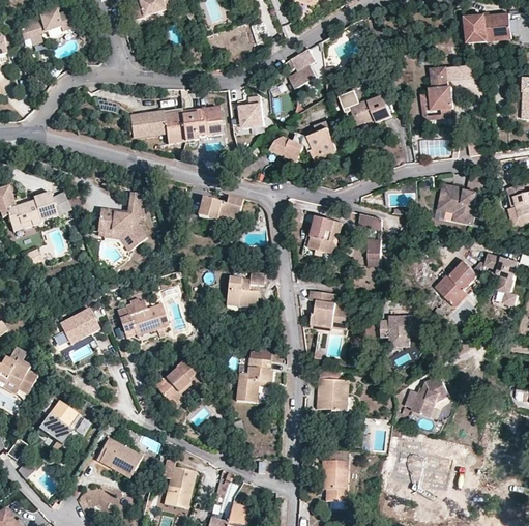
[(147,12),(178,2),(177,0),(130,0),(136,16),(147,12)]
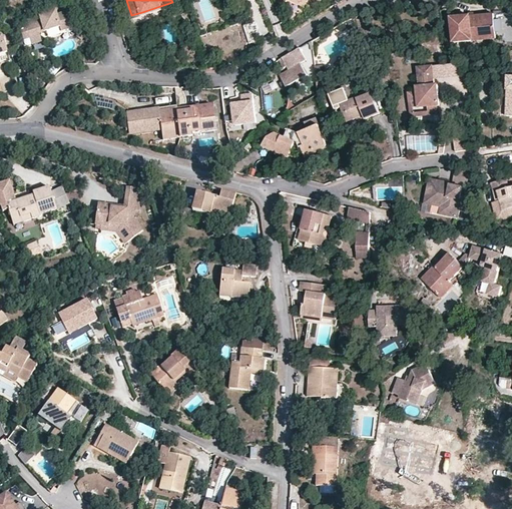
[(27,30),(38,27),(37,24),(35,20),(41,18),(42,22),(57,17),(58,20),(69,16),(64,3),(55,6),(53,3),(38,8),(39,11),(33,13),(32,10),(19,14),(21,21),(19,23),(22,32),(27,30)]
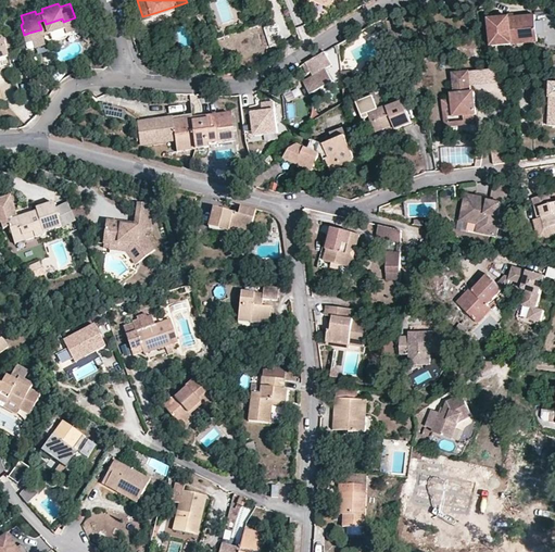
[(537,9),(530,10),(534,35),(540,34),(537,9)]
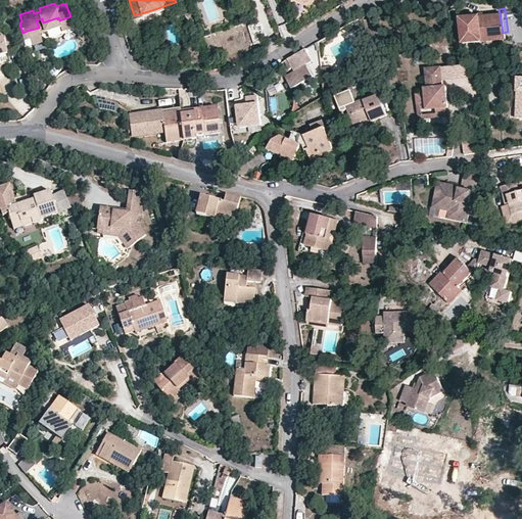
[(503,33),(499,9),(456,15),(459,39),(503,33)]
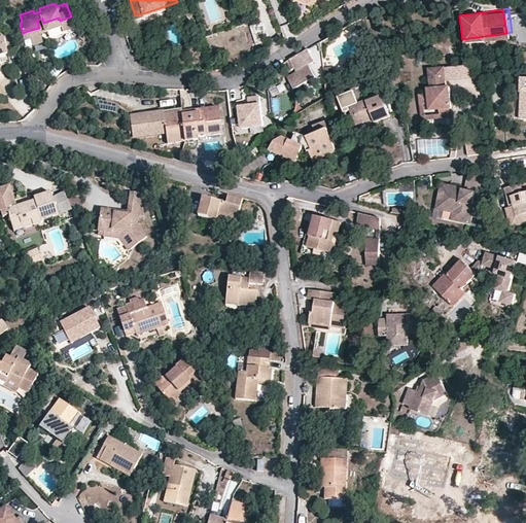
[(400,31),(405,26),(395,18),(391,23),(400,31)]
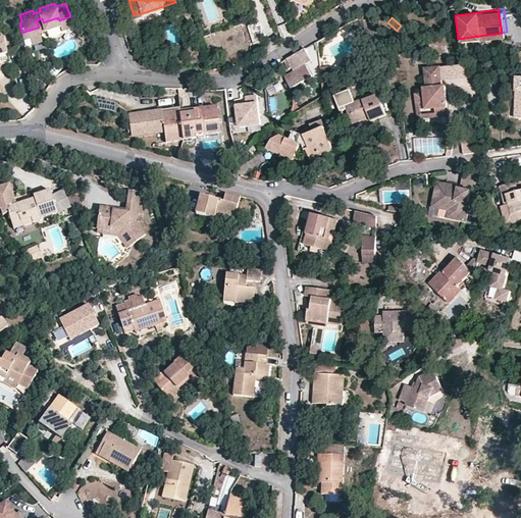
[(83,23),(76,21),(74,28),(80,30),(83,23)]
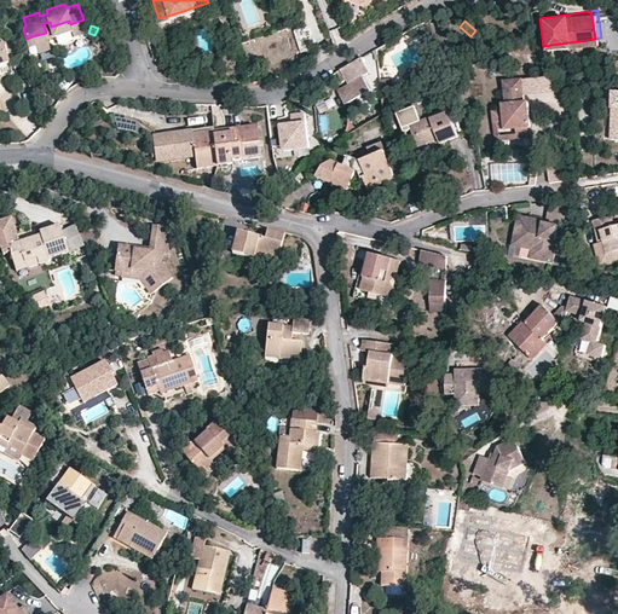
[(48,41),(46,33),(33,36),(36,45),(48,41)]
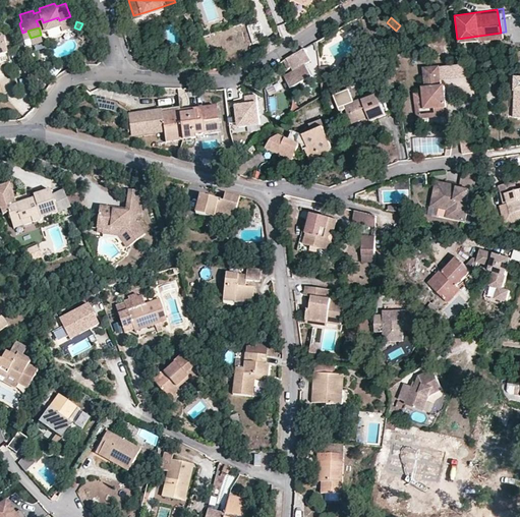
[(0,59),(9,56),(1,32),(0,32),(0,59)]
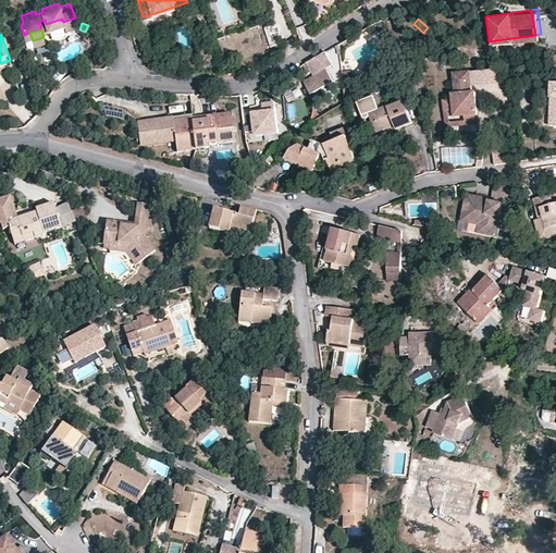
[(298,59),(297,60),(301,69),(306,66),(308,71),(326,59),(319,46),(312,50),(298,59)]
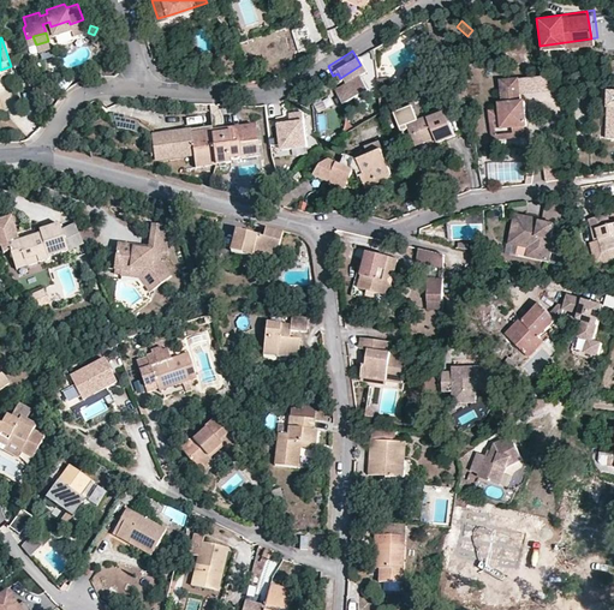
[(7,90),(19,89),(18,73),(7,73),(7,90)]
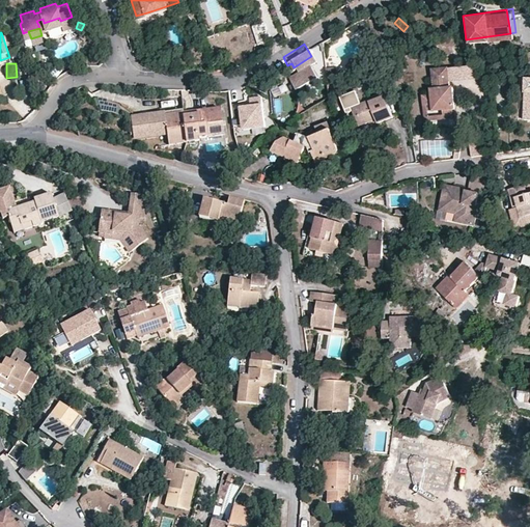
[(475,67),(447,71),(448,80),(476,77),(475,67)]
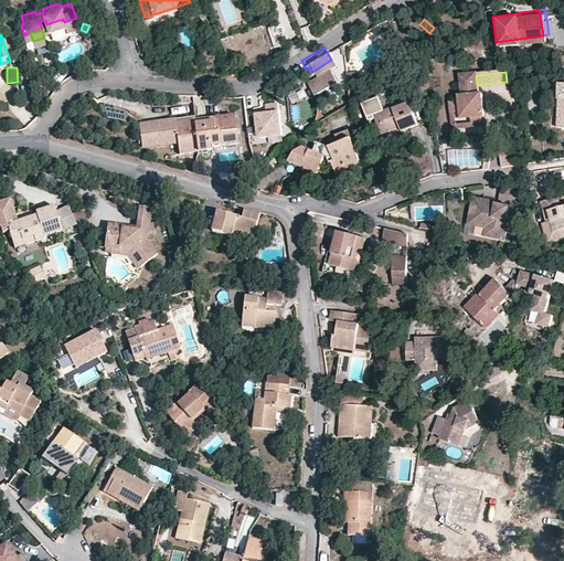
[(455,130),(485,126),(483,117),(486,117),(482,94),(479,95),(477,85),(476,75),(460,76),(463,97),(459,97),(460,104),(451,105),(455,130)]
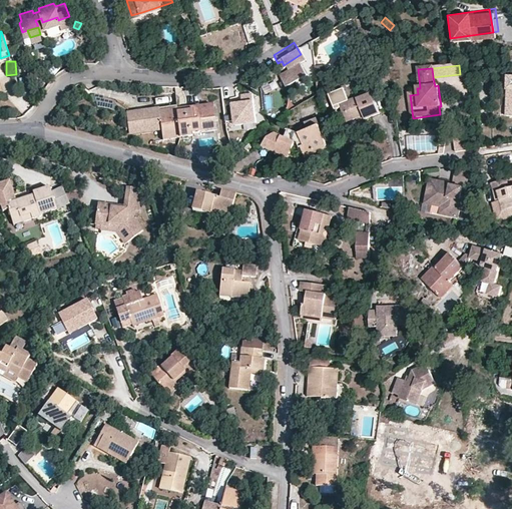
[(25,91),(23,80),(12,82),(14,93),(25,91)]
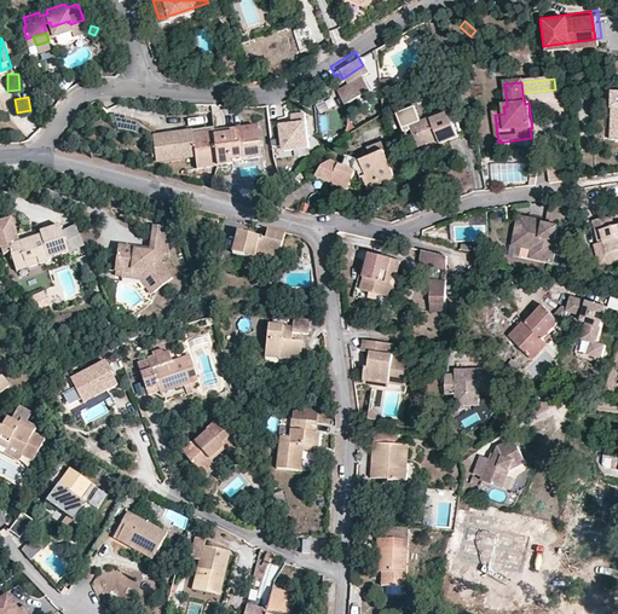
[(416,125),(423,121),(415,102),(394,111),(403,131),(416,125)]
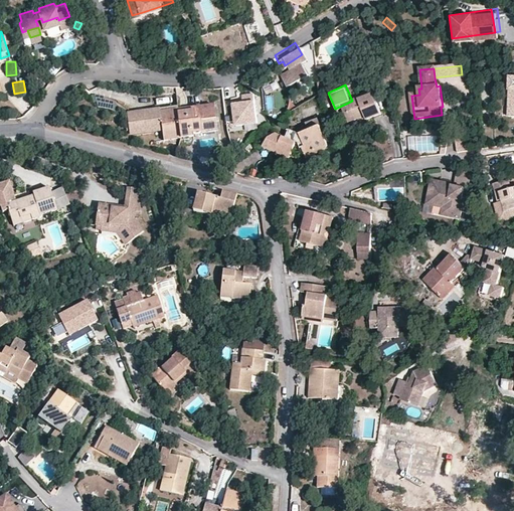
[(253,91),(241,92),(242,99),(231,101),(235,124),(258,121),(253,91)]
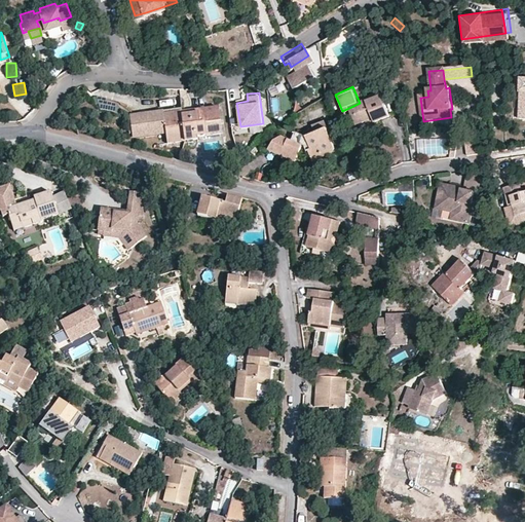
[(396,114),(387,94),(373,100),(372,98),(360,103),(353,106),(360,124),(377,117),(379,121),(396,114)]
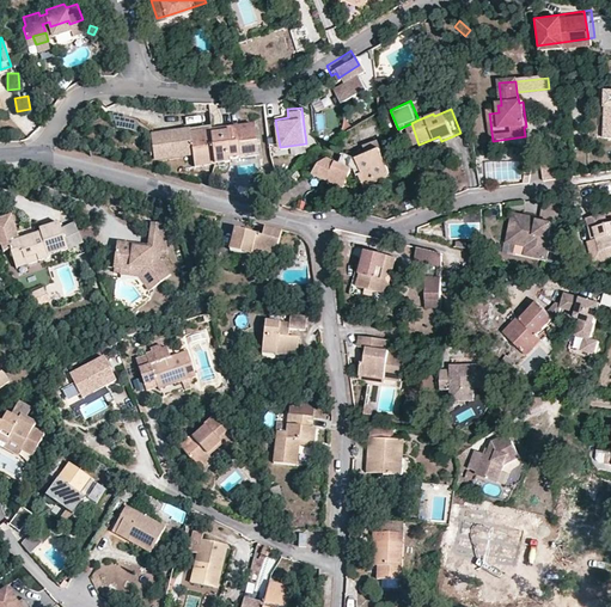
[(211,129),(212,134),(246,130),(248,141),(256,141),(254,124),(211,129)]
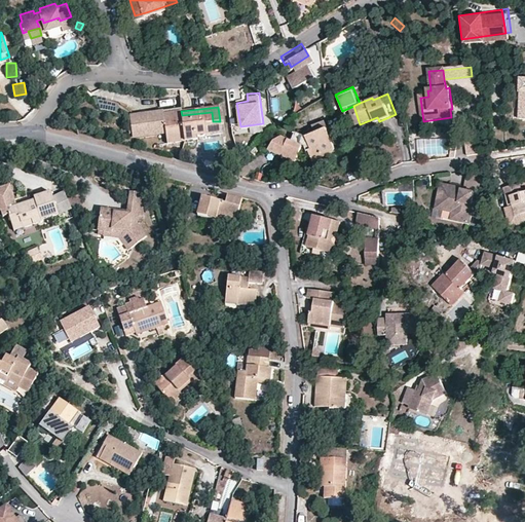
[(163,108),(153,109),(153,112),(140,113),(141,132),(164,129),(165,143),(183,141),(181,115),(182,115),(181,111),(181,109),(163,111),(163,108)]
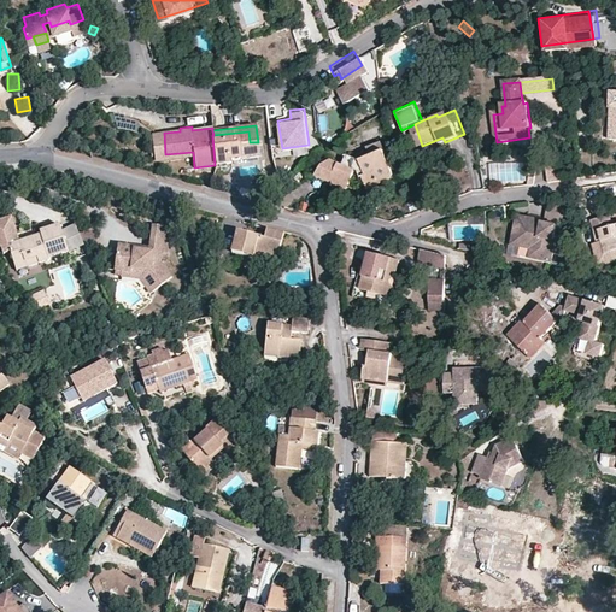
[(180,131),(180,128),(163,129),(151,130),(154,159),(193,156),(193,152),(165,154),(164,133),(180,131)]
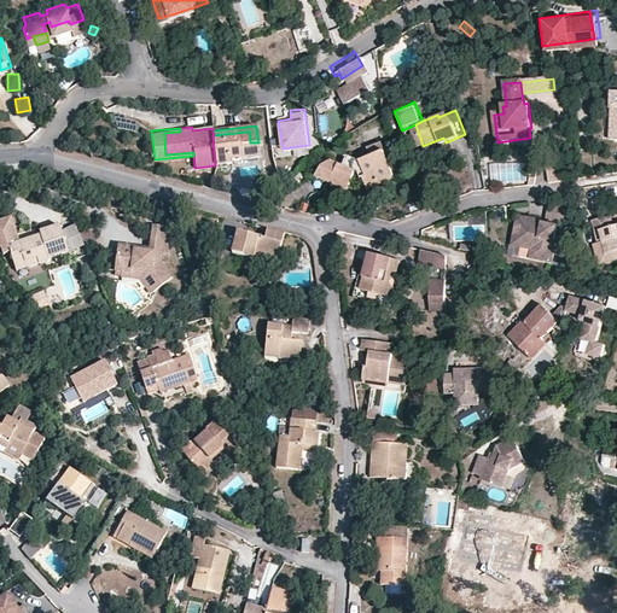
[(213,135),(215,165),(231,164),(231,161),(260,157),(258,142),(250,142),(249,132),(214,135),(213,135)]
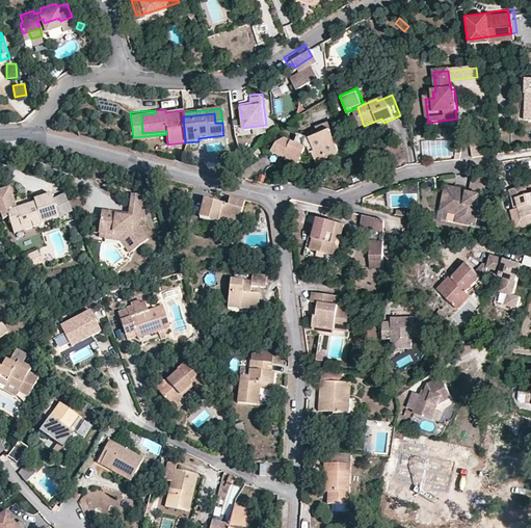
[(310,154),(313,153),(317,151),(320,158),(338,151),(326,121),(315,125),(318,134),(311,138),(297,133),(293,143),(281,138),(273,144),(275,151),(284,154),(286,150),(300,155),(304,144),(309,147),(310,154)]
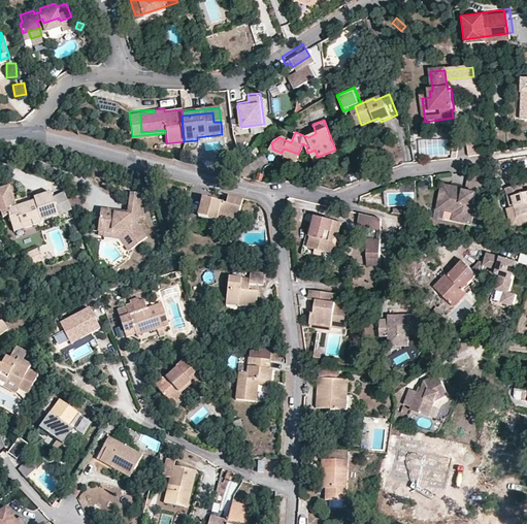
[(315,150),(310,152),(316,163),(336,153),(335,150),(318,157),(315,150)]
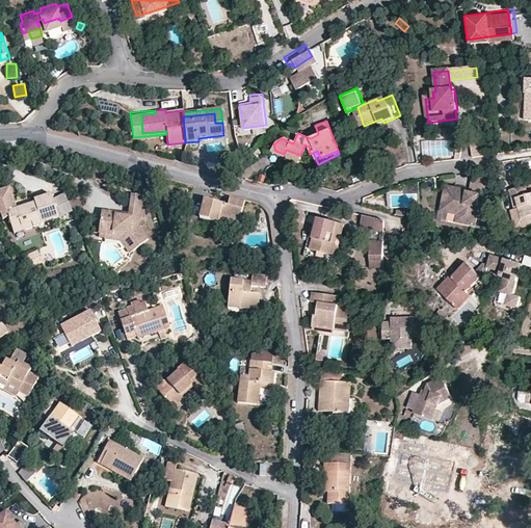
[(520,216),(530,214),(530,192),(527,193),(525,183),(509,187),(511,196),(515,195),(516,208),(520,216)]
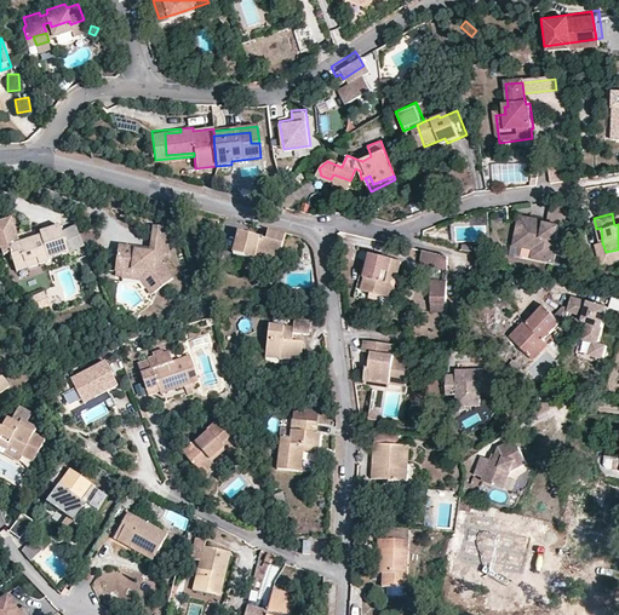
[(7,242),(19,239),(12,214),(0,218),(0,245),(1,245),(4,252),(10,249),(7,242)]
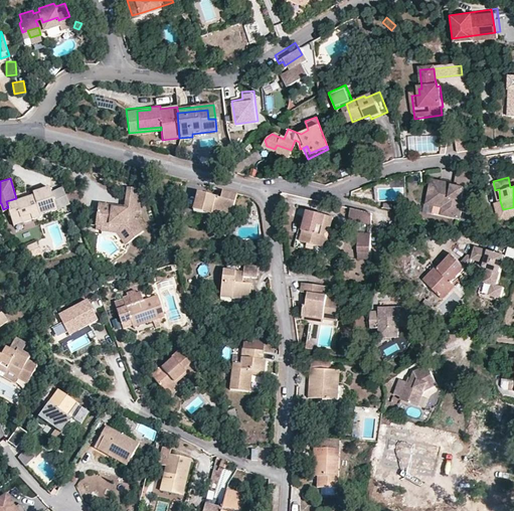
[(445,195),(443,212),(455,214),(460,186),(448,183),(448,180),(426,178),(423,196),(438,198),(439,194),(445,195)]
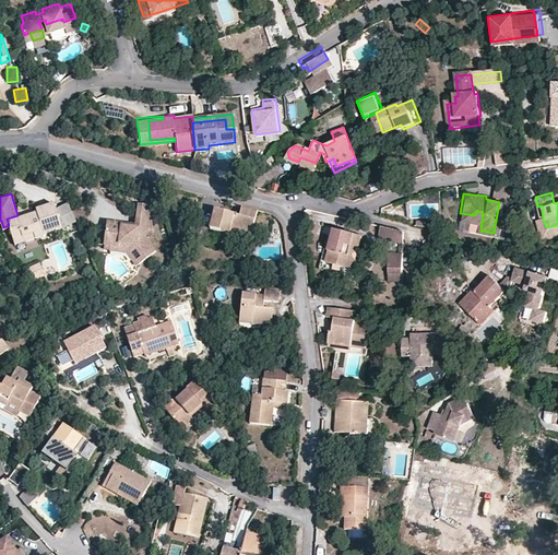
[(61,228),(55,209),(54,203),(35,209),(35,210),(36,214),(27,216),(26,212),(18,215),(7,219),(9,225),(11,233),(19,231),(20,233),(31,229),(33,236),(61,228)]
